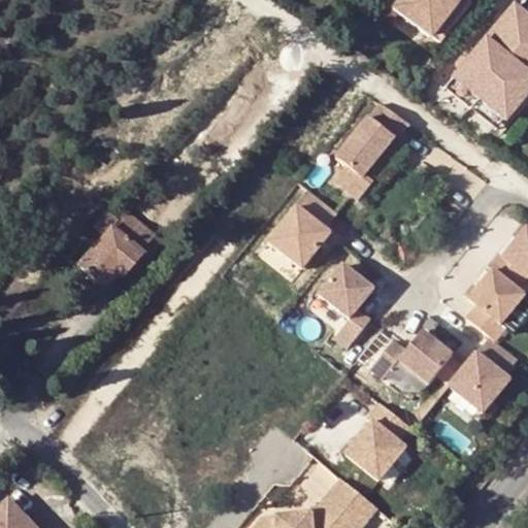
[(393,0),(389,5),(426,33),(452,0),(393,0)]
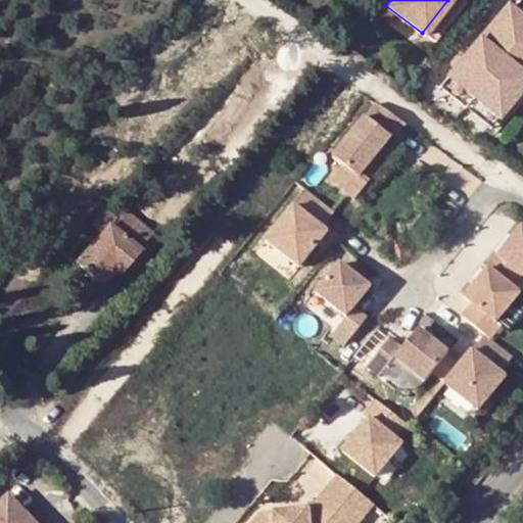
[(462,0),(461,0),(447,0),(422,33),(431,40),(462,0)]
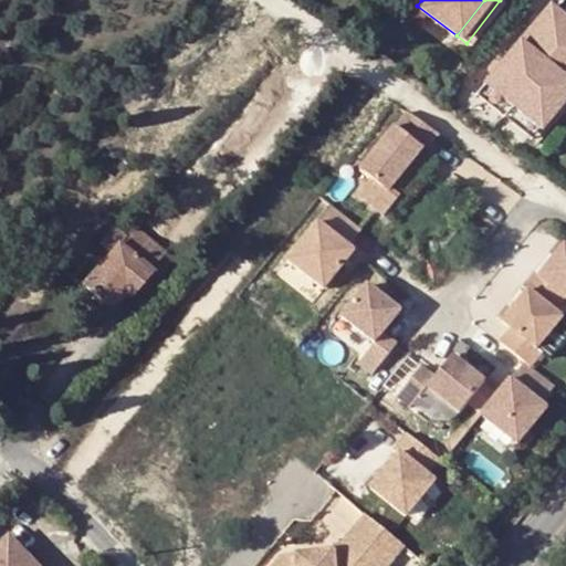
[(565,17),(548,1),(472,85),(528,135),(565,92),(565,17)]
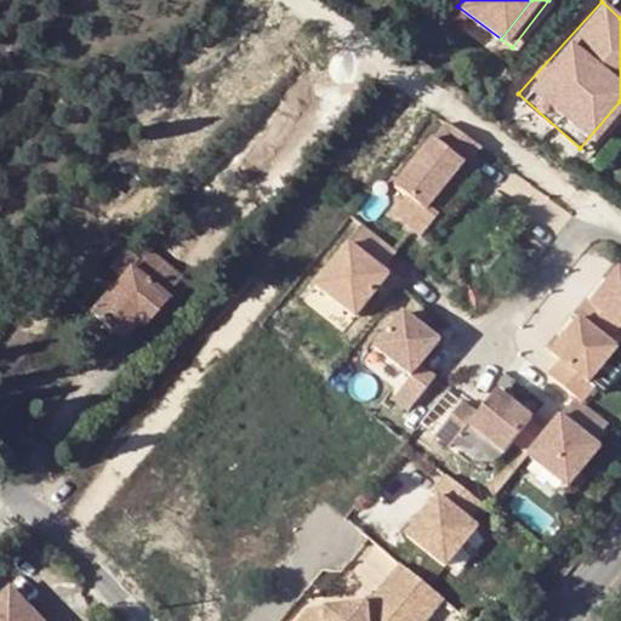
[(445,124),(394,188),(406,197),(392,215),(421,238),(438,217),(427,209),(462,164),(466,166),(479,148),(445,124)]
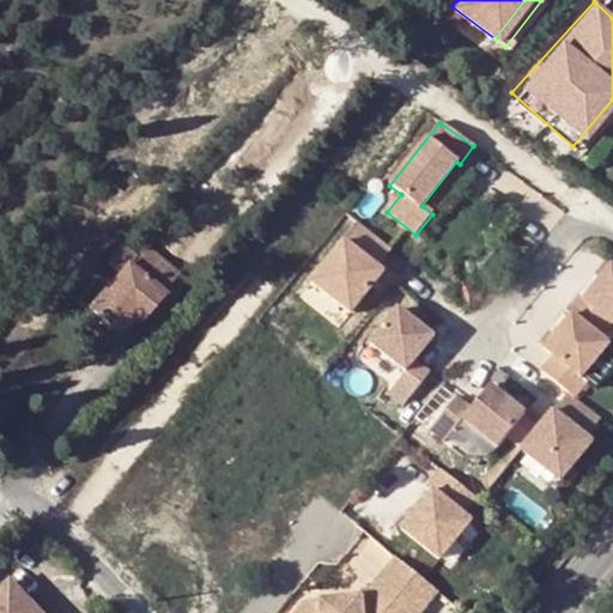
[(377,268),(392,250),(359,224),(311,283),(352,315),(384,274),(377,268)]
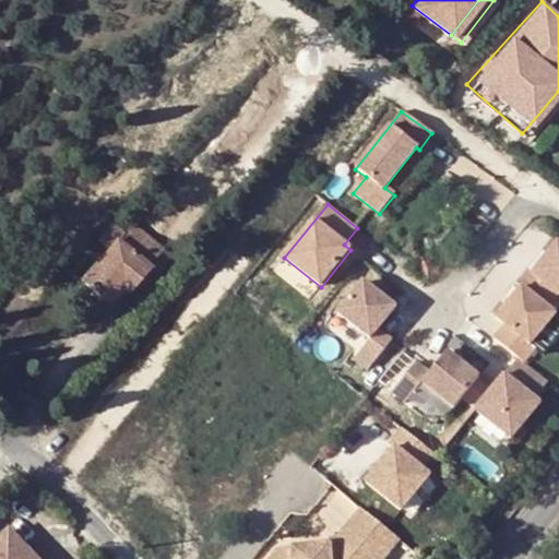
[(113,219),(97,237),(107,247),(82,277),(110,302),(125,285),(130,290),(150,268),(146,265),(163,247),(131,219),(123,229),(113,219)]
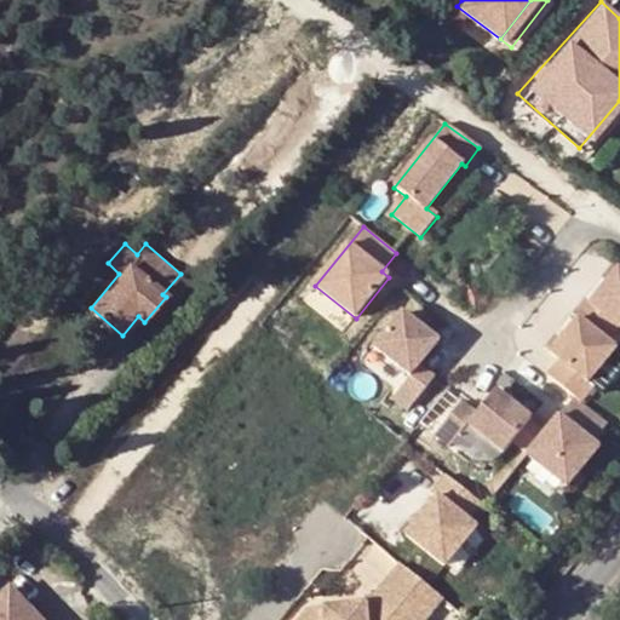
[(618,269),(614,264),(603,277),(608,281),(618,269)]
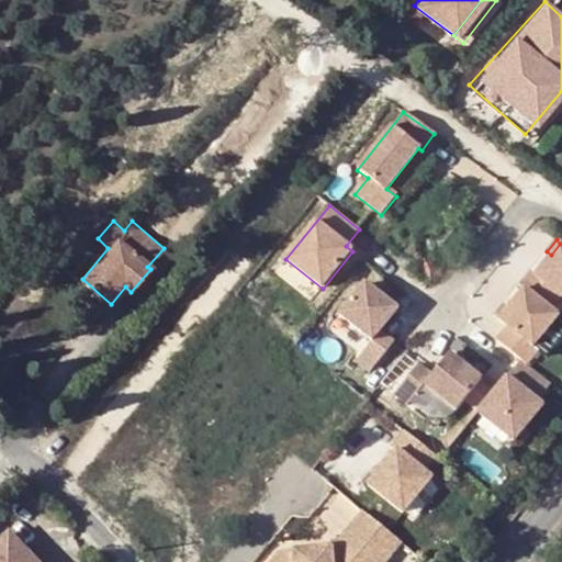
[(520,284),(525,288),(550,308),(561,294),(561,244),(560,244),(551,255),(536,274),(531,270),(520,284)]
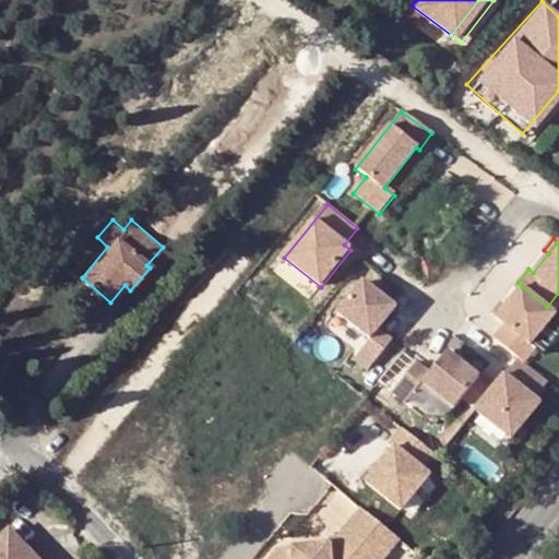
[(365,284),(339,313),(371,342),(355,360),(369,371),(393,342),(379,331),(396,310),(365,284)]
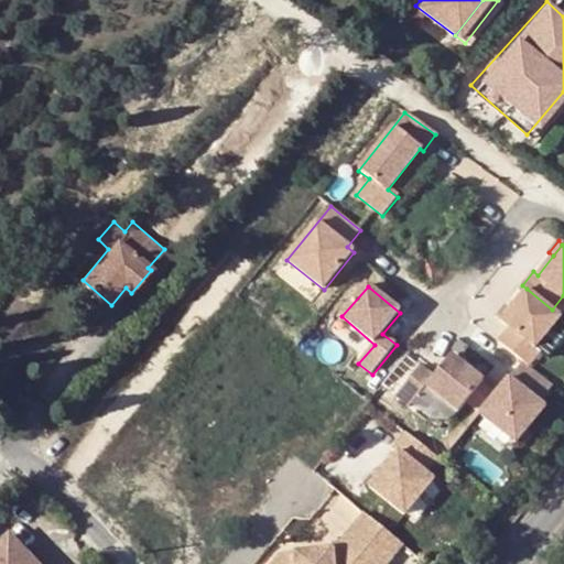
[(552,310),(527,289),(511,308),(502,320),(510,327),(499,340),(524,360),(530,365),(541,350),(535,347),(561,316),(552,310)]
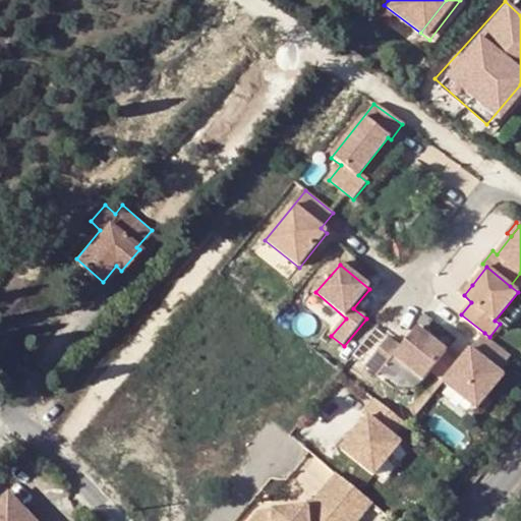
[(468,282),(460,292),(464,295),(472,285),(468,282)]
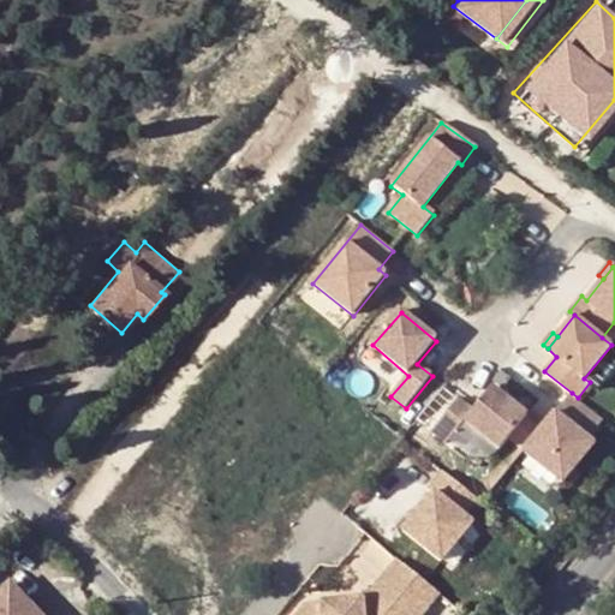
[(493,387),(473,410),(458,398),(435,427),(451,440),(467,418),(502,447),(526,415),(493,387)]
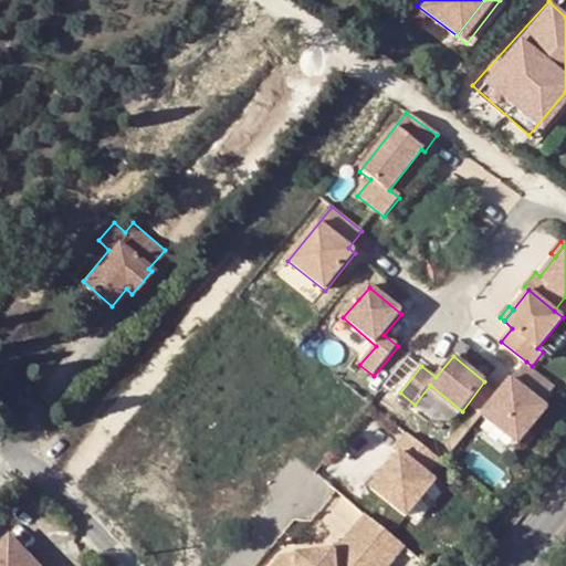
[(543,404),(556,386),(532,366),(526,362),(501,394),(484,415),(520,443),(548,408),(543,404)]
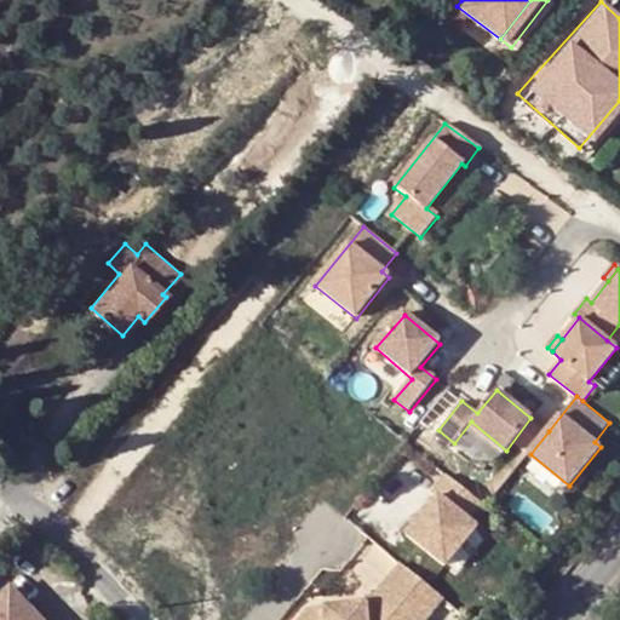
[(471,520),(484,503),(449,474),(435,492),(440,495),(409,534),(448,564),(480,526),(471,520)]
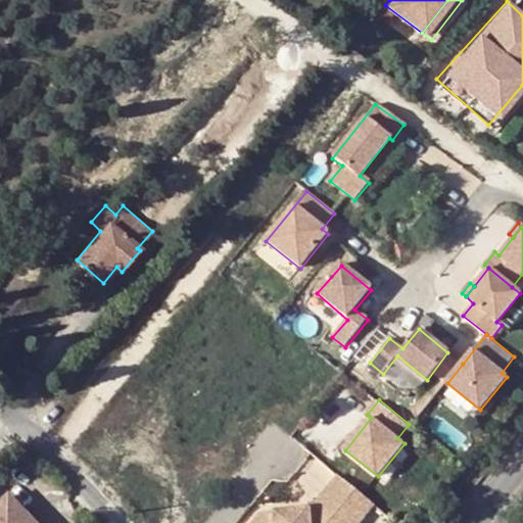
[(360,522),(376,504),(339,474),(318,502),(312,503),(313,509),(262,514),(253,522),(360,522)]
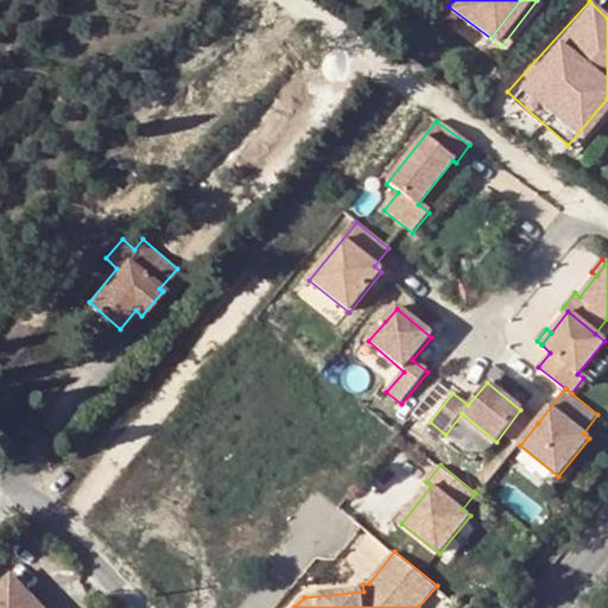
[(0,607),(35,607),(5,575),(0,578),(0,607)]
